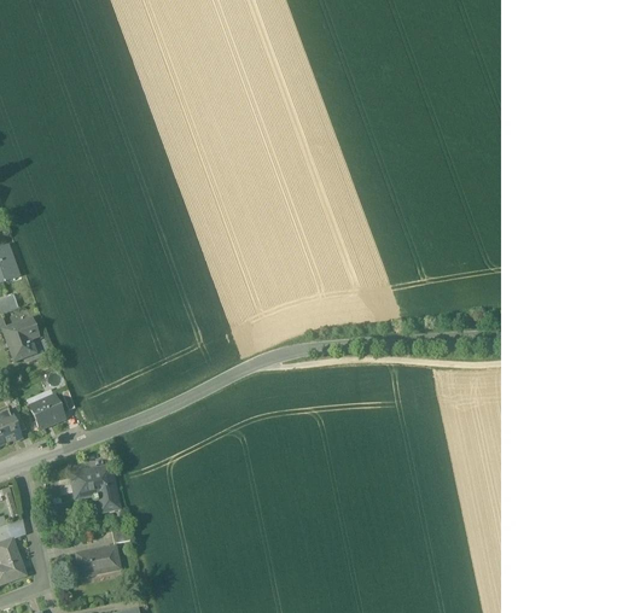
[(9,243),(0,245),(0,280),(3,279),(3,280),(19,274),(9,243)]
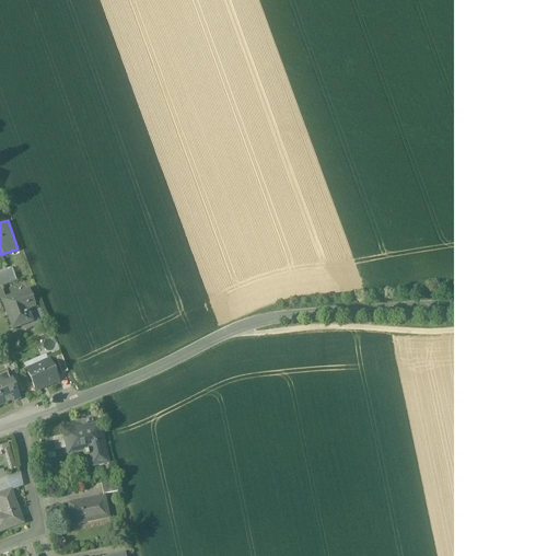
[(13,265),(0,269),(0,280),(1,284),(2,284),(18,277),(13,265)]
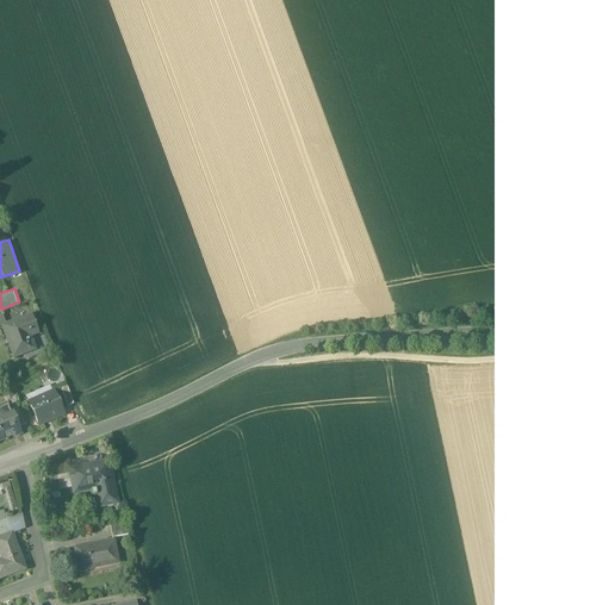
[(7,322),(4,323),(14,354),(36,347),(30,329),(31,329),(31,326),(37,324),(32,312),(7,322)]
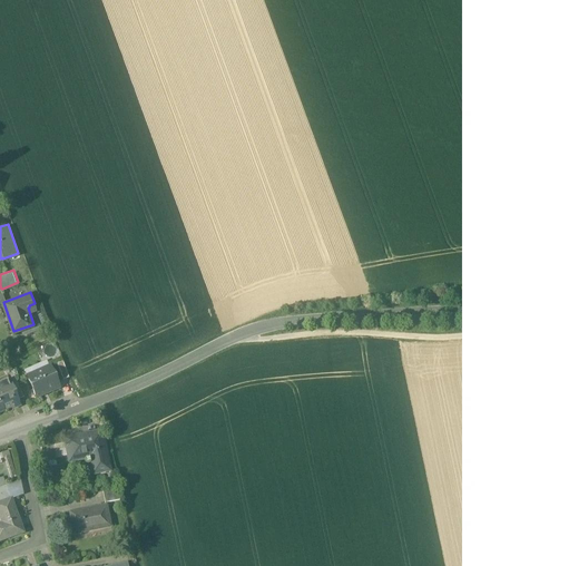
[(64,358),(58,360),(64,377),(70,374),(64,358)]
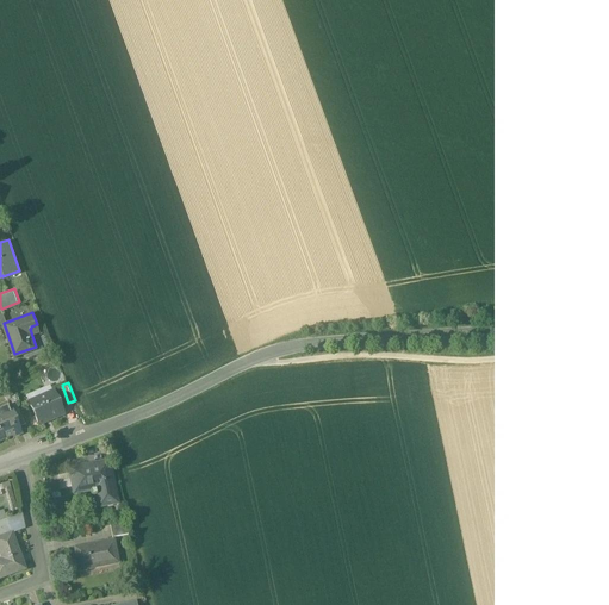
[(55,388),(30,399),(41,420),(64,410),(55,388)]
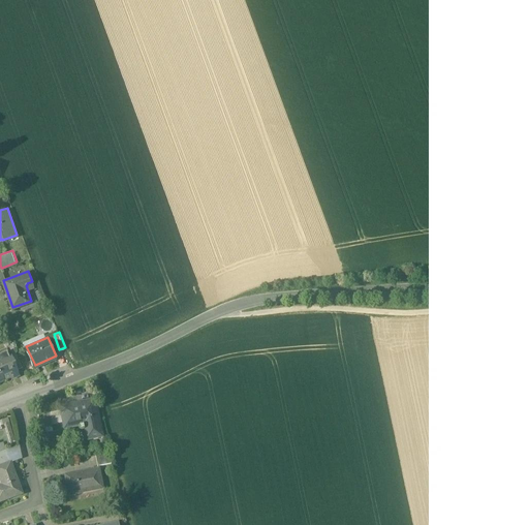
[(23,365),(13,343),(7,345),(18,367),(23,365)]
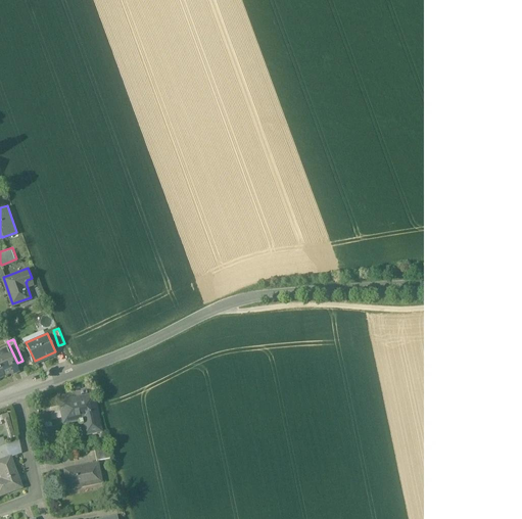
[(7,341),(0,344),(0,375),(19,367),(17,363),(7,341)]
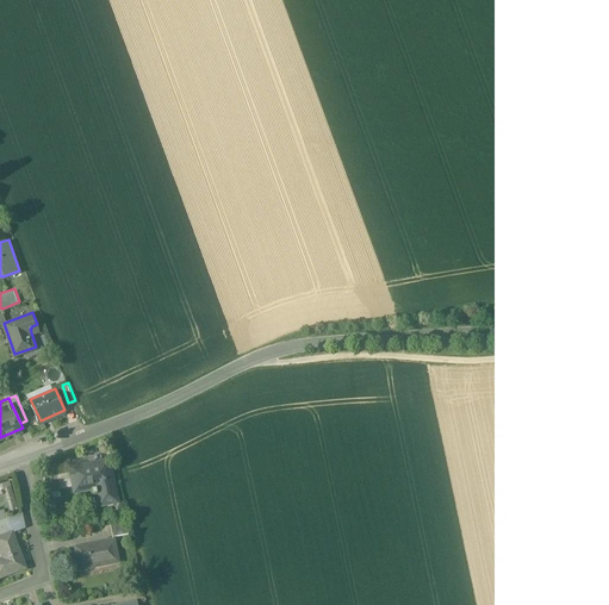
[(110,457),(69,466),(74,486),(92,482),(93,492),(97,491),(97,488),(101,487),(105,503),(118,500),(110,457)]
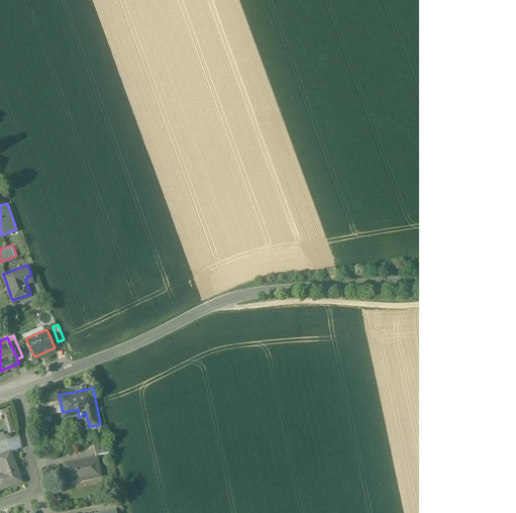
[(49,400),(37,403),(40,415),(53,413),(49,400)]
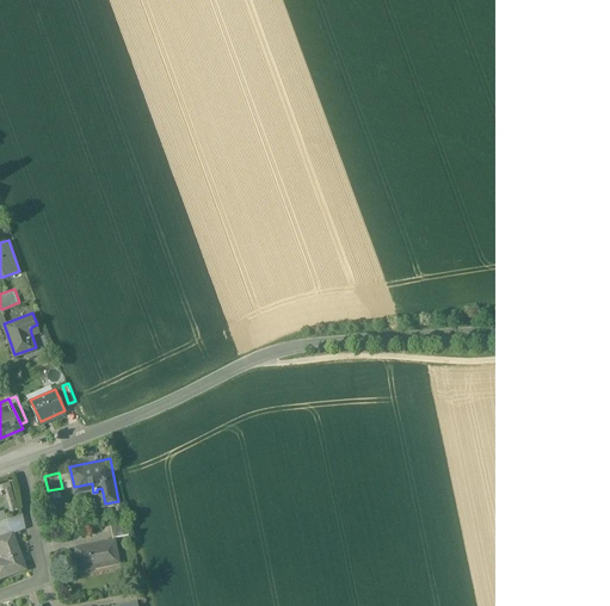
[(22,509),(13,477),(0,480),(0,493),(6,492),(12,512),(22,509)]
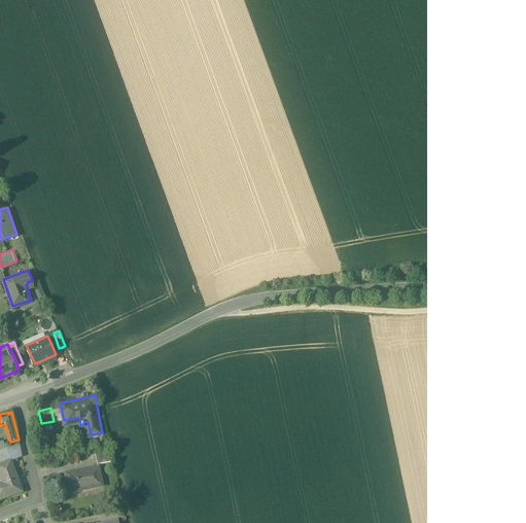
[(6,446),(0,448),(0,461),(11,458),(6,446)]
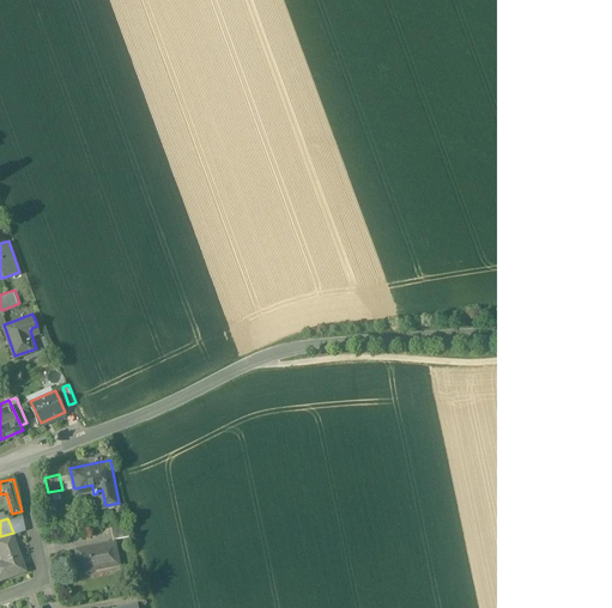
[(131,520),(111,523),(114,537),(133,533),(131,520)]
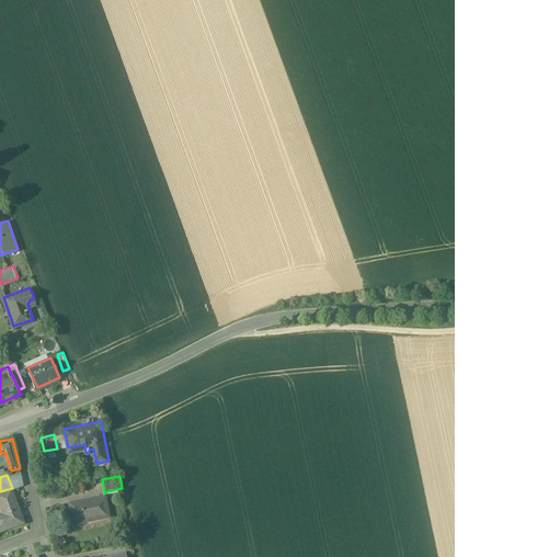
[(12,488),(0,491),(0,530),(24,522),(12,488)]
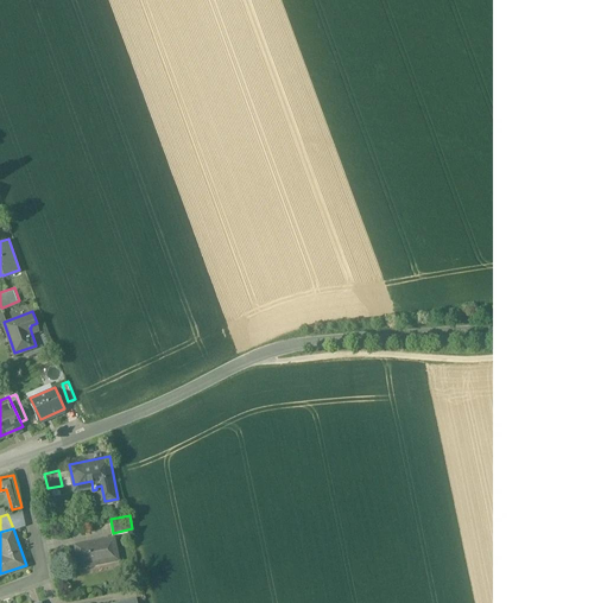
[(114,535),(76,544),(80,565),(118,558),(114,535)]
